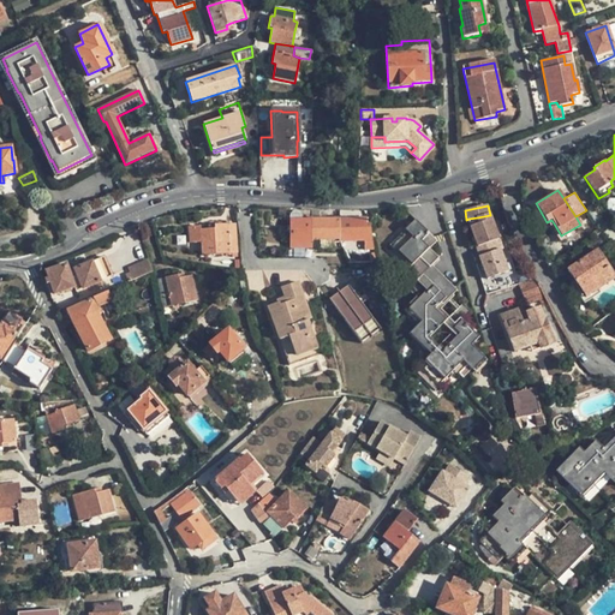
[(479,224),(472,227),(478,246),(500,239),(491,215),(490,215),(477,218),(479,224)]
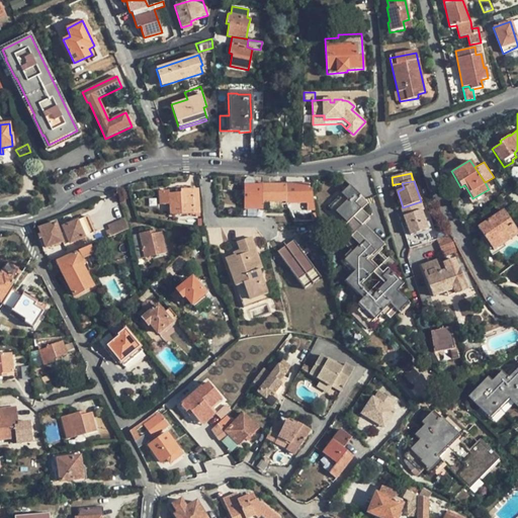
[(262,201),(284,200),(284,183),(262,184),(262,201)]
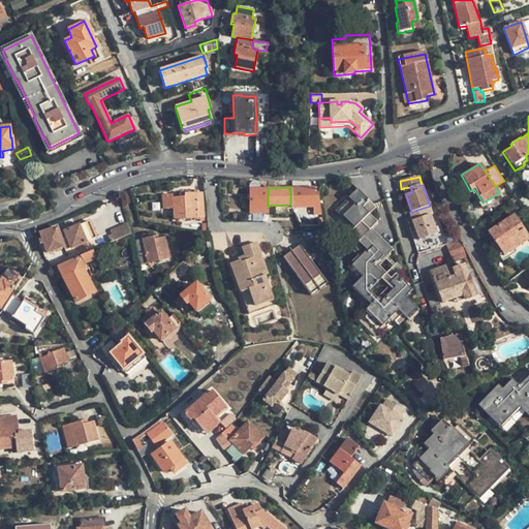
[(314,187),(290,187),(290,205),(290,207),(313,207),(314,207),(314,192),(314,187)]
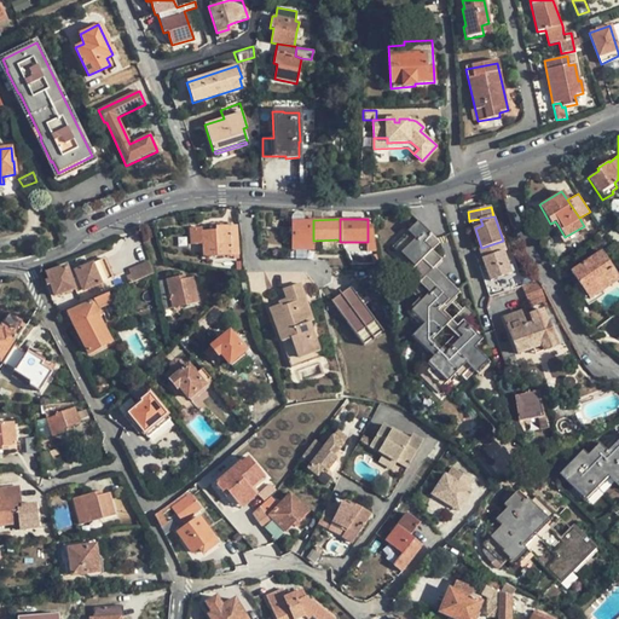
[(313,220),(295,220),(291,220),(291,248),(313,248),(313,241),(313,220)]
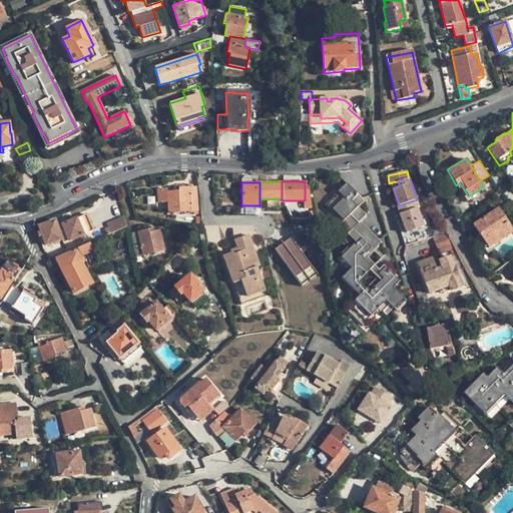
[(327,203),(344,220),(350,214),(357,222),(359,220),(365,214),(358,207),(364,201),(346,183),(337,191),(338,192),(327,203)]
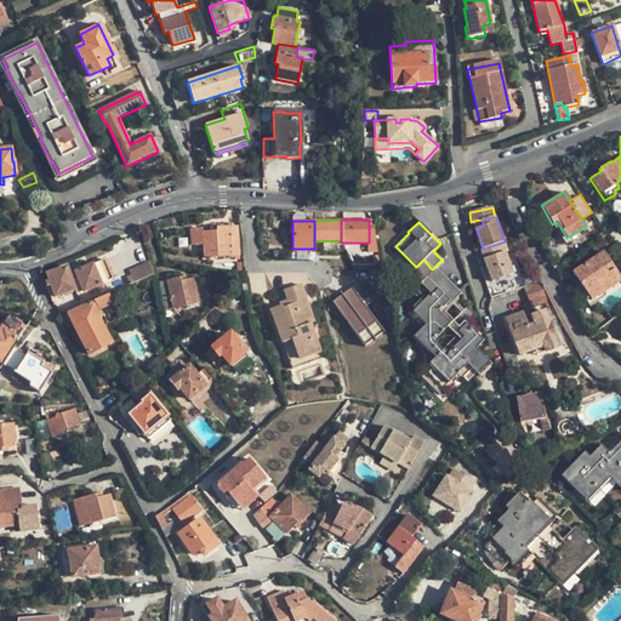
[(216,231),(210,231),(203,232),(203,244),(204,257),(234,256),(234,260),(240,260),(238,226),(216,227),(216,231)]
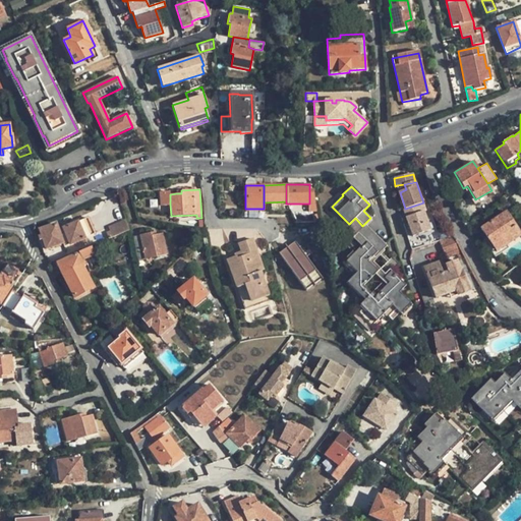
[(169,190),(160,191),(161,205),(170,205),(170,194),(169,190)]
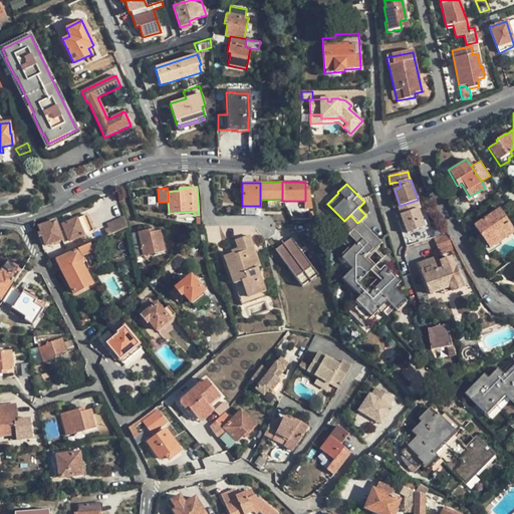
[(304,210),(312,210),(311,200),(305,201),(304,201),(304,210)]
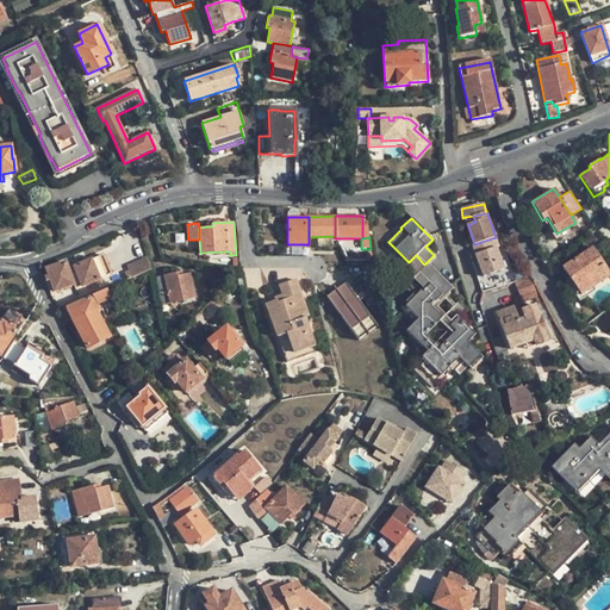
[(473,246),(477,255),(497,248),(499,247),(496,237),(474,244),(473,246)]
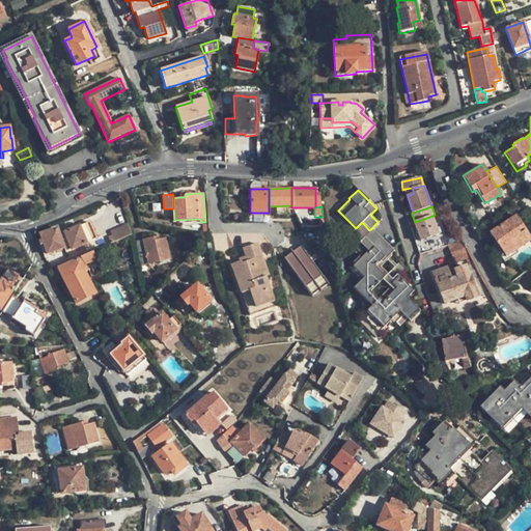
[(530,238),(515,214),(488,231),(505,257),(530,239),(530,238)]
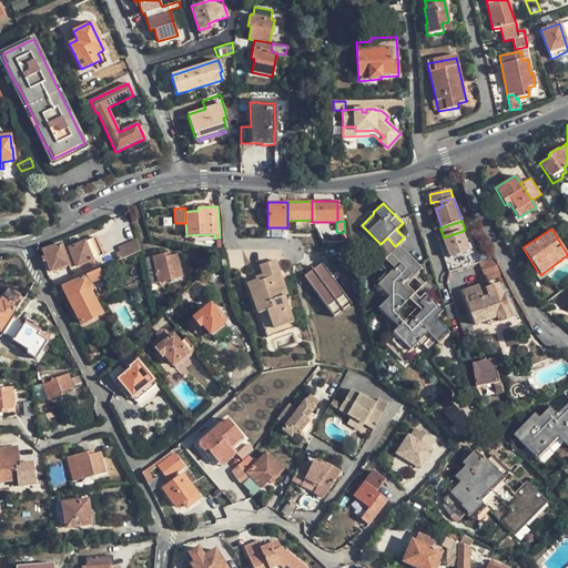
[(469,251),(463,231),(444,237),(443,239),(449,259),(467,252),(469,251)]
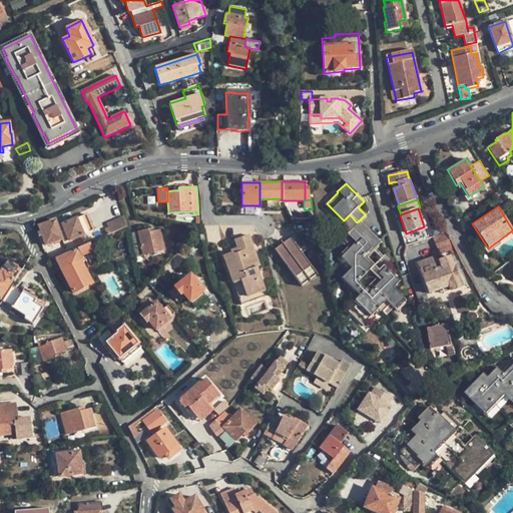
[(63,229),(58,231),(61,238),(63,243),(93,231),(86,214),(61,225),(63,229)]
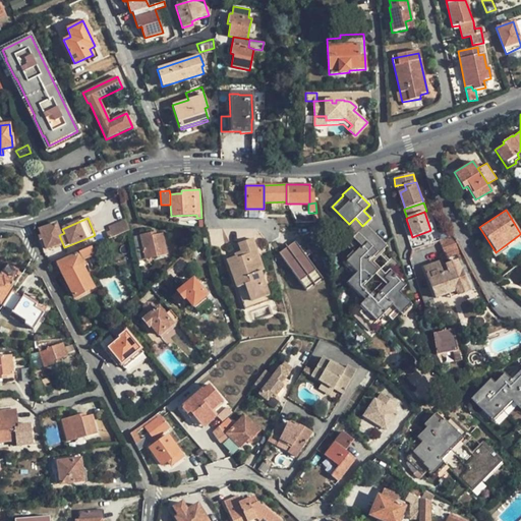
[(344,229),(352,237),(361,247),(366,242),(377,252),(379,254),(386,246),(364,224),(362,226),(355,218),(349,224),(344,229)]
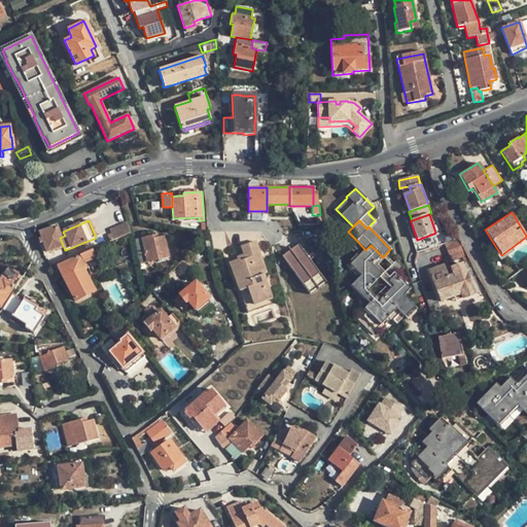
[(117,227),(121,237),(130,234),(126,224),(117,227)]
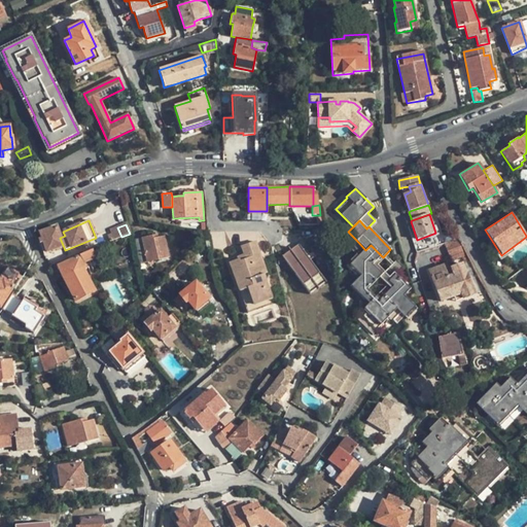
[(60,238),(59,234),(56,225),(39,233),(46,252),(63,245),(60,238)]
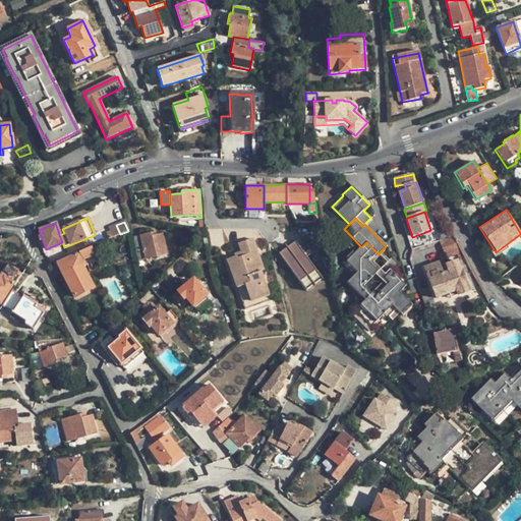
[(113,238),(120,234),(116,225),(109,228),(113,238)]
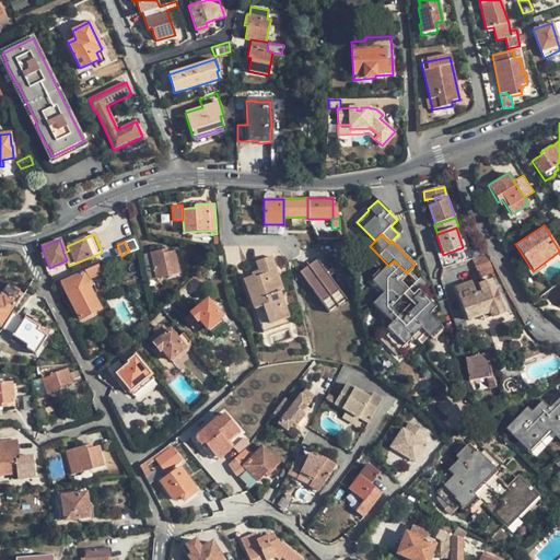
[(162,254),(161,251),(143,254),(148,280),(178,273),(174,251),(167,253),(162,254)]
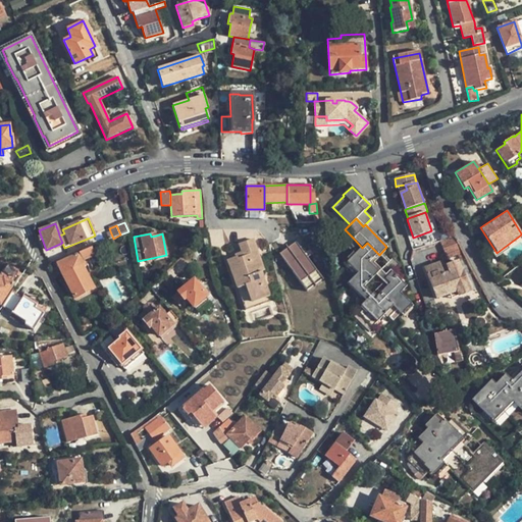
[(463,252),(455,236),(441,241),(449,258),(463,252)]
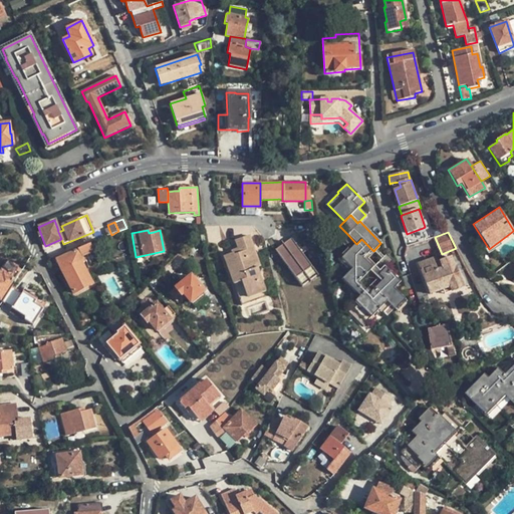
[(356,244),(347,234),(342,238),(352,248),(356,244)]
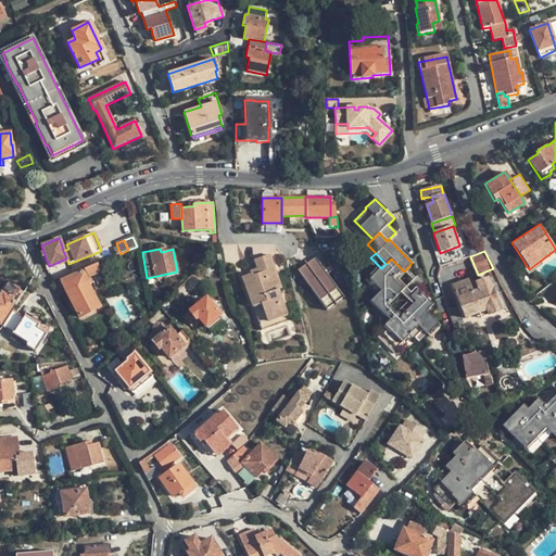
[(269,320),(288,314),(275,277),(277,276),(269,255),(255,261),(257,268),(260,274),(252,277),(251,274),(243,276),(254,306),(263,303),(269,320)]
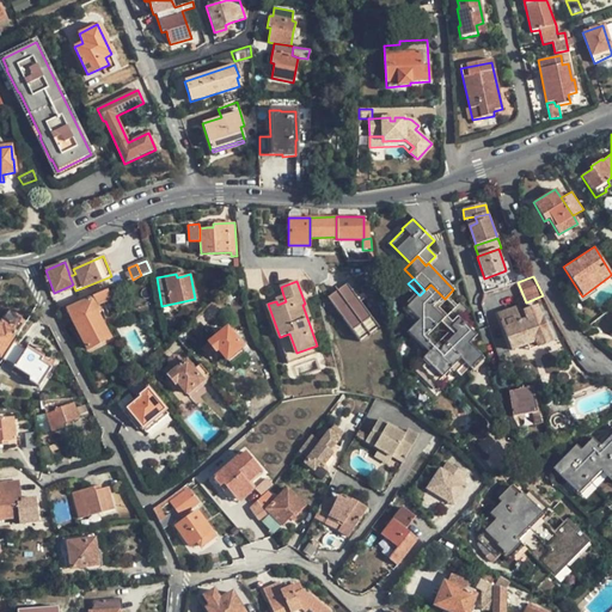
[(378,326),(348,285),(329,298),(359,340),(378,326)]
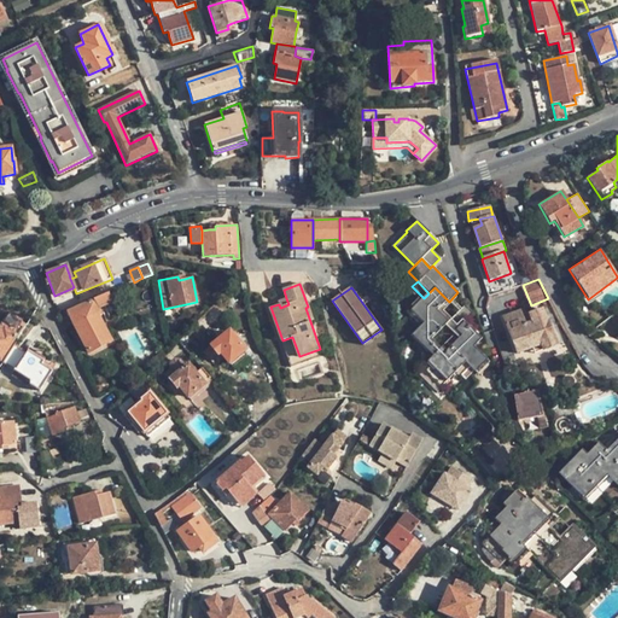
[(435,287),(429,293),(424,298),(412,312),(423,324),(420,326),(413,332),(425,344),(430,339),(448,321),(436,310),(447,299),(435,287)]
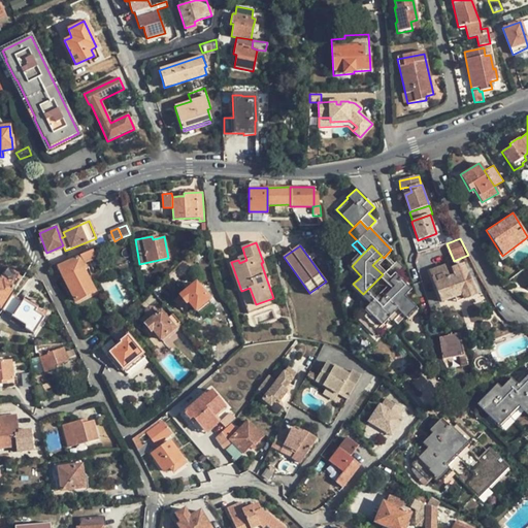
[(95,259),(92,251),(79,256),(79,258),(58,267),(75,301),(94,292),(84,271),(86,270),(84,264),(89,261),(95,259)]
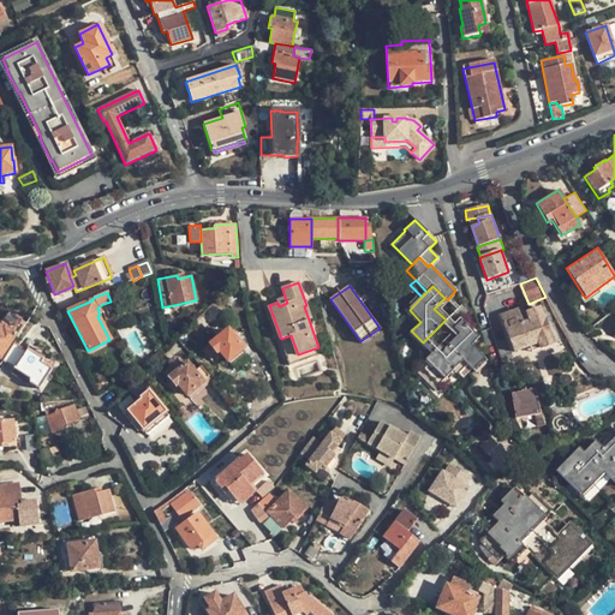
[(115,312),(111,302),(103,304),(108,315),(115,312)]
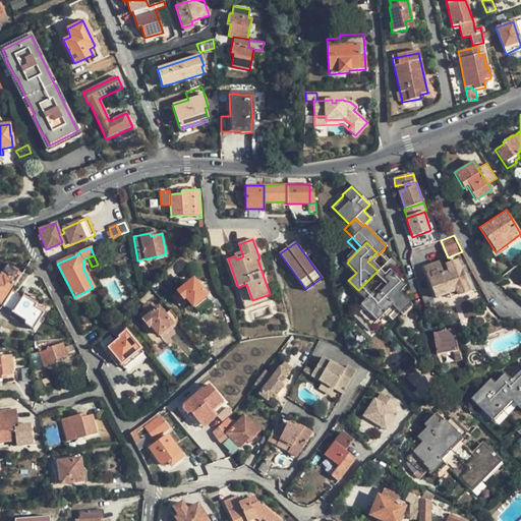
[(370,294),(364,300),(356,308),(372,325),(381,315),(385,320),(392,312),(388,309),(392,305),(399,312),(408,302),(398,292),(405,286),(391,272),(398,264),(392,256),(385,265),(387,268),(381,275),(388,283),(374,296),(371,293),(370,294)]
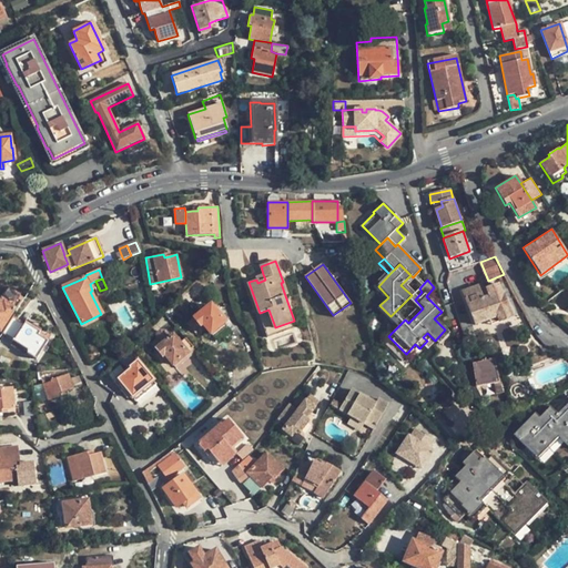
[(475,324),(488,320),(496,316),(497,322),(513,316),(501,290),(500,290),(497,283),(479,290),(477,285),(463,292),(475,324)]
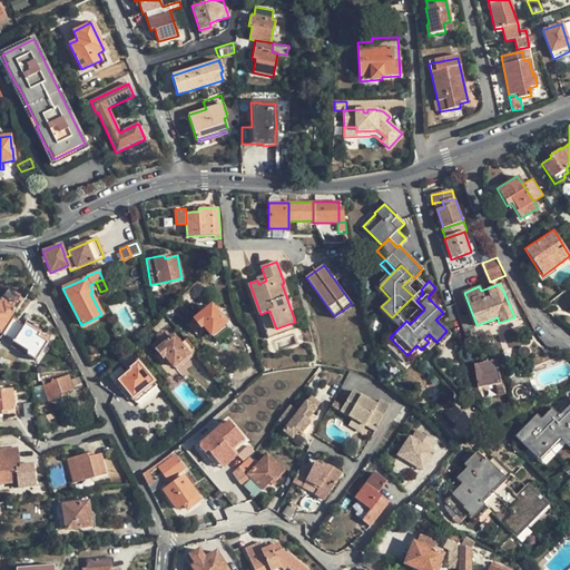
[(21,304),(23,300),(7,287),(2,293),(21,304)]
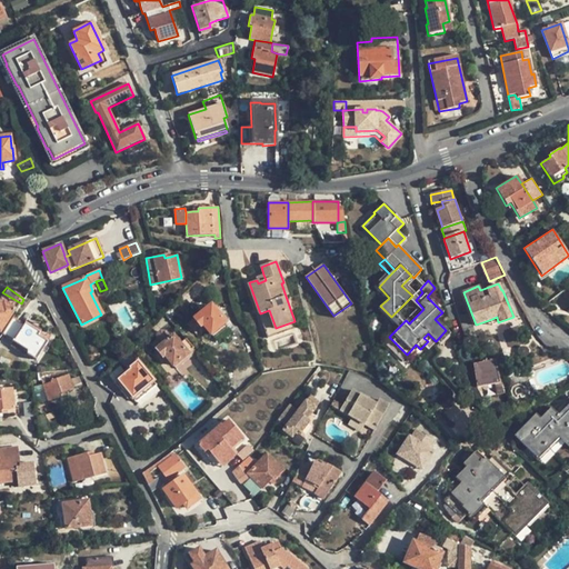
[(377,289),(387,300),(389,298),(379,287),(377,289)]
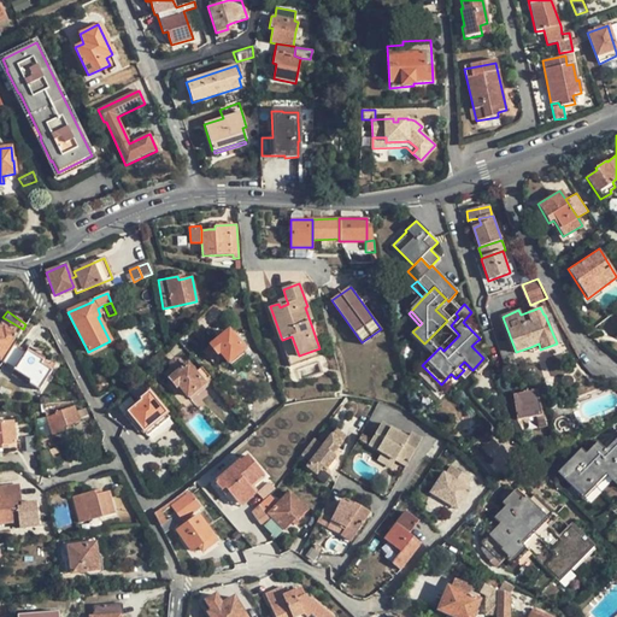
[(0,359),(3,362),(13,345),(23,329),(3,317),(0,321),(0,359)]
